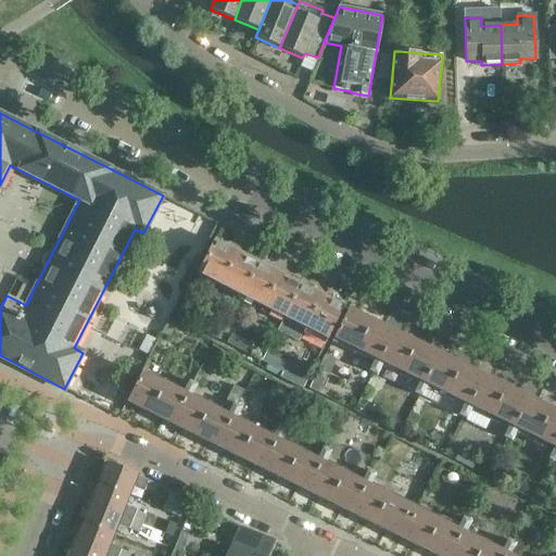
[(197,274),(198,274),(240,295),(256,263),(255,262),(257,260),(247,254),(245,256),(214,240),(197,274)]
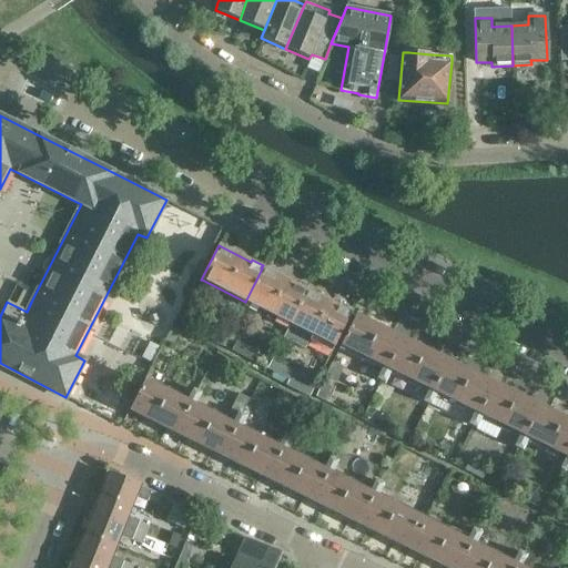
[(262,269),(245,302),(290,324),(307,291),(305,290),(306,287),(296,282),(295,284),(262,269)]
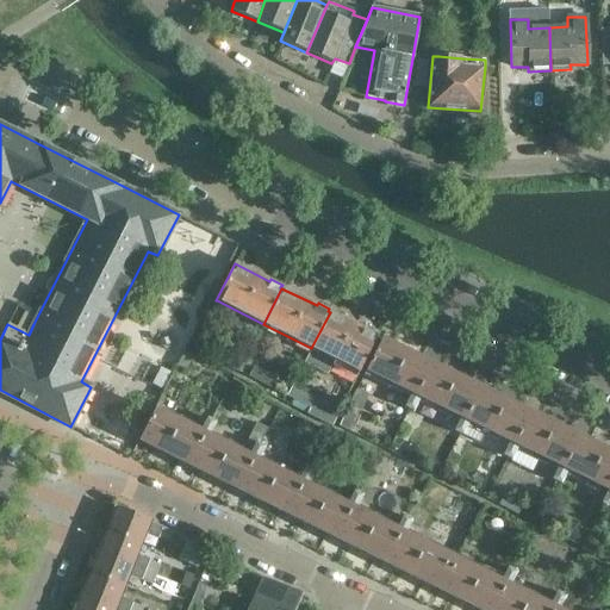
[(311,348),(304,363),(328,375),(335,360),(359,373),(377,336),(374,335),(375,332),(365,327),(363,329),(330,312),(311,348)]
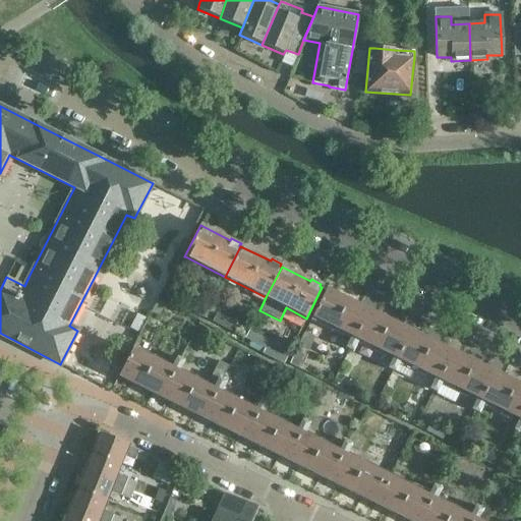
[(368,310),(326,289),(310,321),(311,321),(313,316),(351,335),(345,347),(349,349),(368,310)]
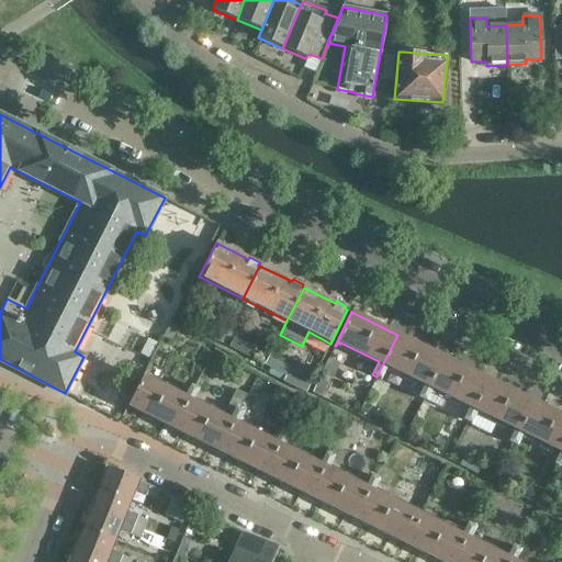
[(211,325),(203,322),(198,332),(205,335),(211,325)]
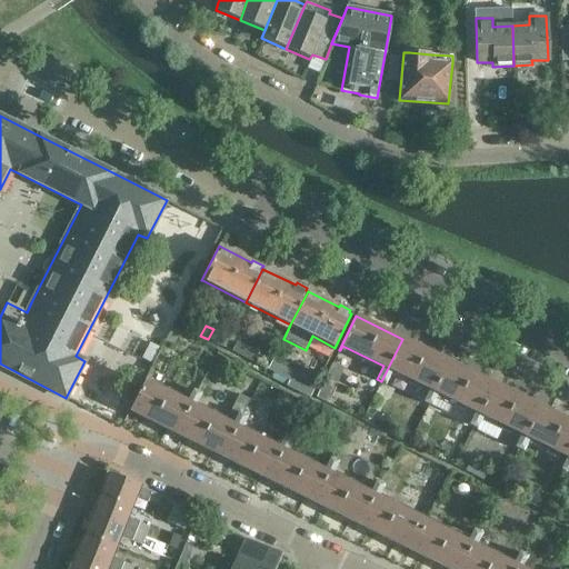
[(180,332),(172,328),(166,340),(173,346),(180,332)]
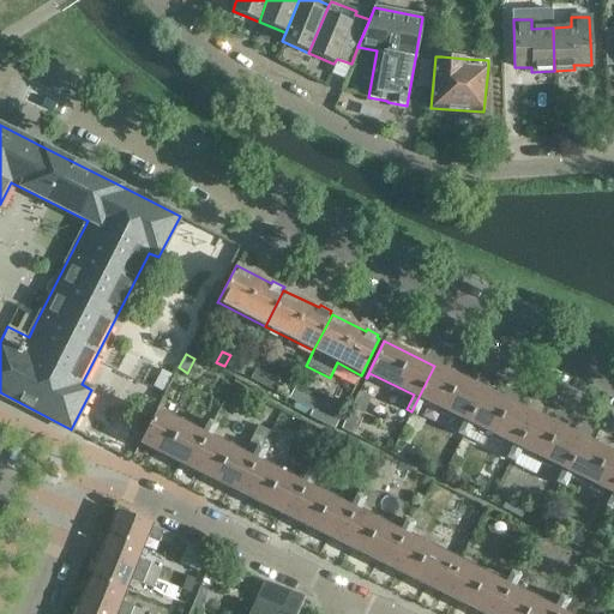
[(239,360),(230,355),(224,366),(233,371),(239,360)]
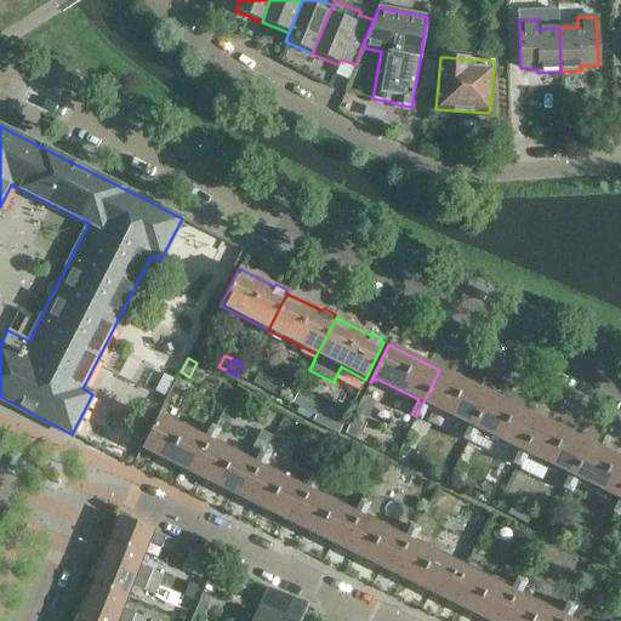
[(241,364),(235,375),(244,380),(250,369),(241,364)]
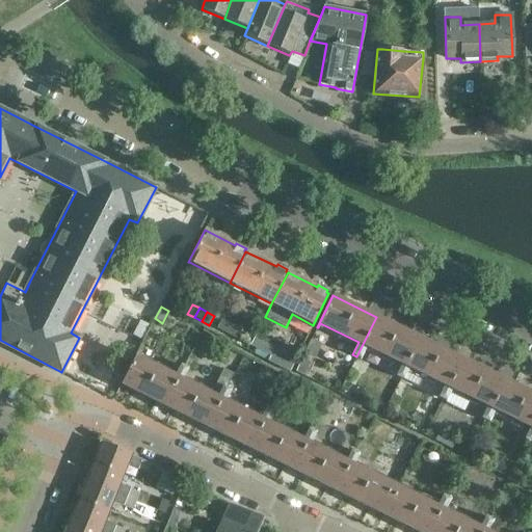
[(419,338),(376,317),(356,356),(361,357),(366,346),(401,364),(395,375),(399,377),(401,372),(419,338)]
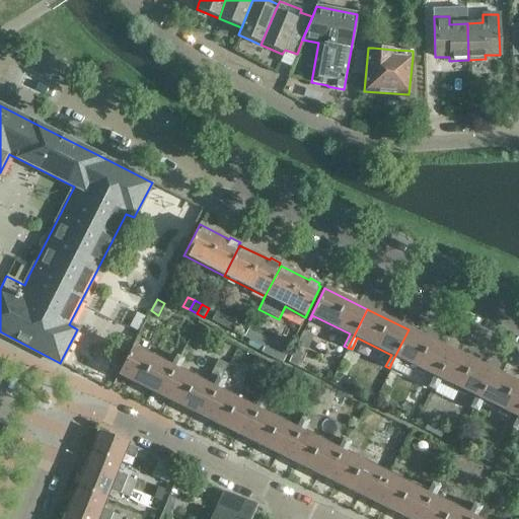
[(223,315),(216,312),(212,321),(219,324),(223,315)]
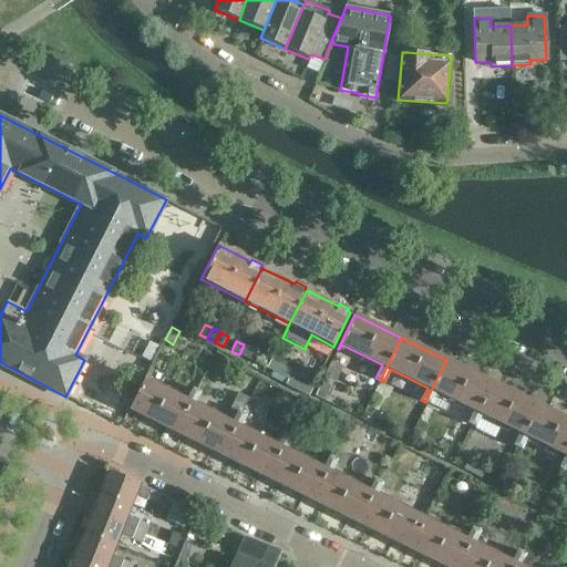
[(253,349),(244,344),(239,354),(247,359),(253,349)]
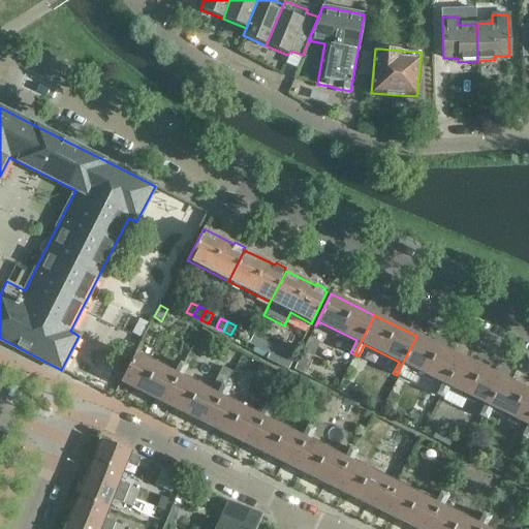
[(132,336),(142,340),(148,329),(138,323),(132,336)]
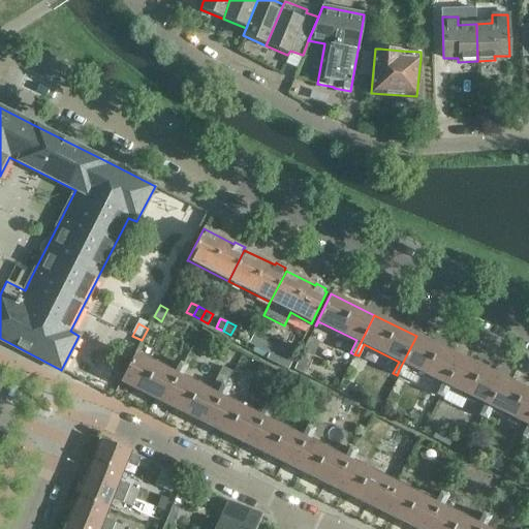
[(230,335),(238,339),(243,330),(236,325),(230,335)]
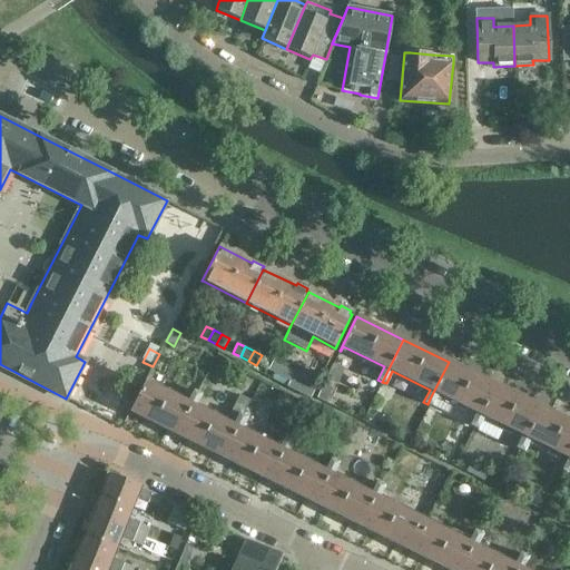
[(430,399),(428,404),(432,406),(438,394),(475,412),(469,425),(473,428),(494,384),(449,362),(430,399)]
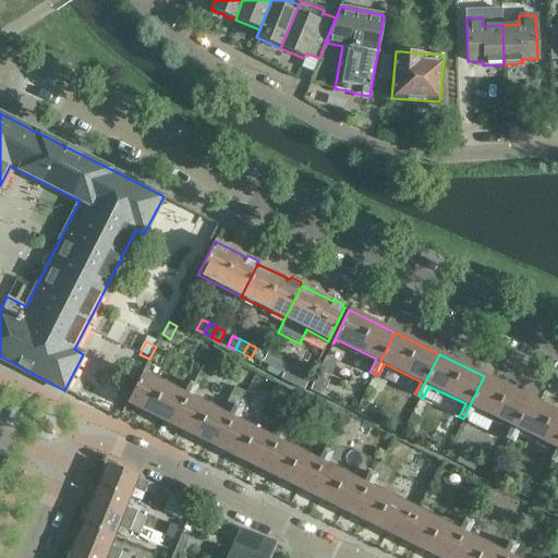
[(289,364),(276,356),(270,366),(283,374),(289,364)]
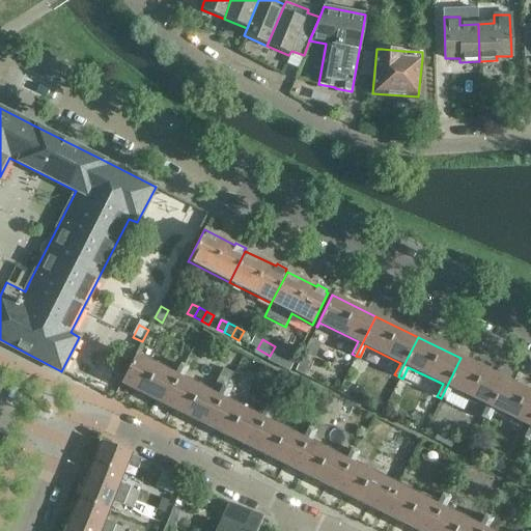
[(305,350),(306,351),(314,355),(319,344),(310,339),(305,350)]
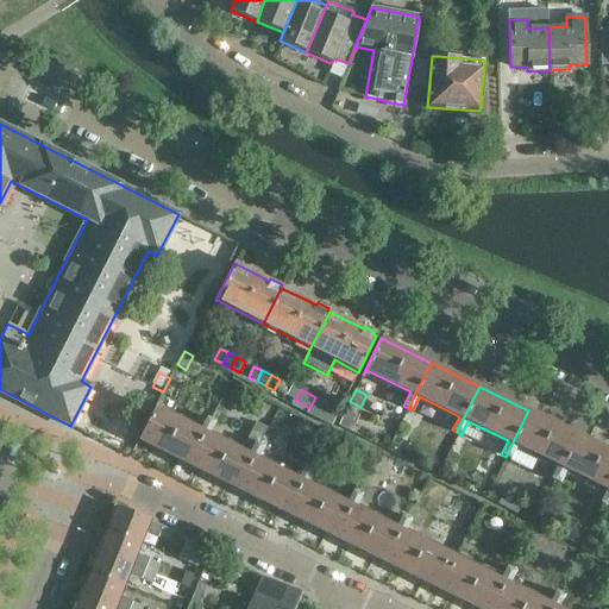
[(308,410),(319,416),(326,402),(315,397),(309,408),(308,410)]
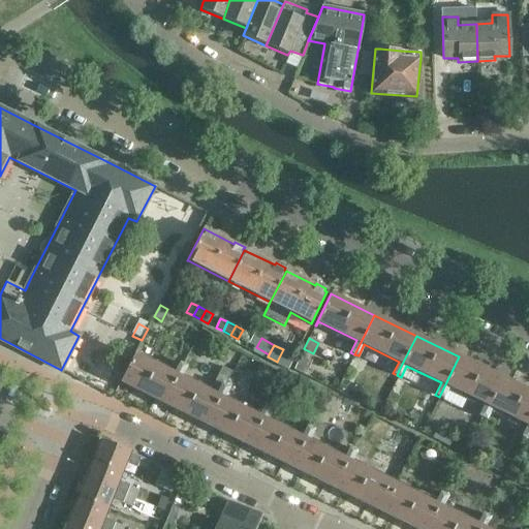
[(277,362),(289,368),(294,355),(283,349),(277,362)]
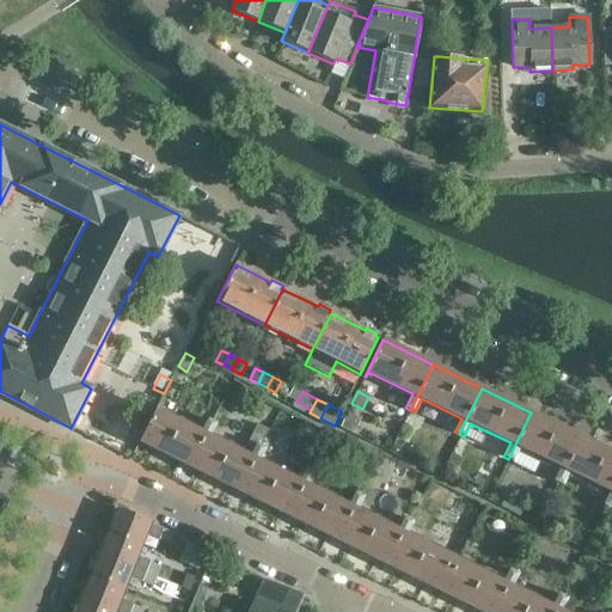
[(200,433),(172,418),(155,410),(140,441),(189,466),(212,421),(207,418),(200,433)]
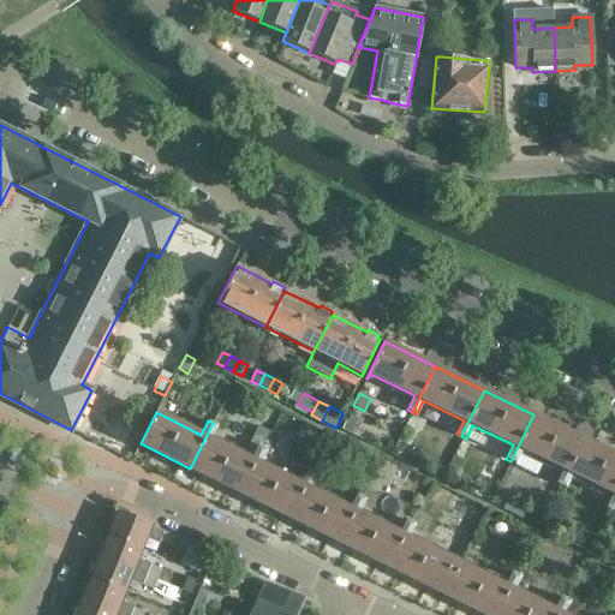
[(421,419),(411,413),(406,423),(416,428),(421,419)]
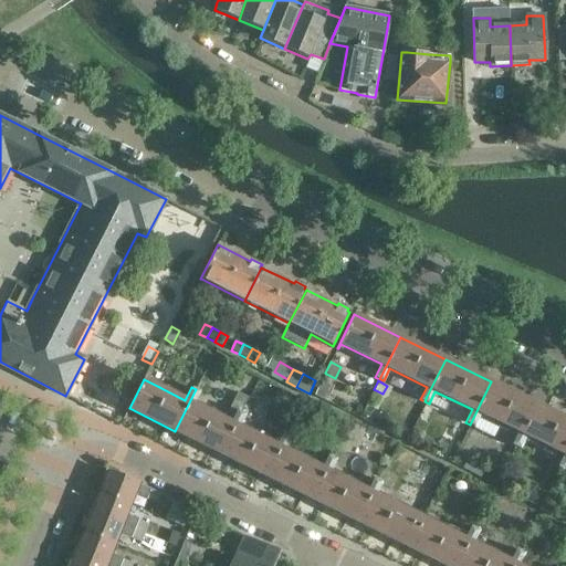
[(515,447),(537,405),(491,381),(470,425),(474,426),(480,413),(517,431),(511,444),(515,447)]
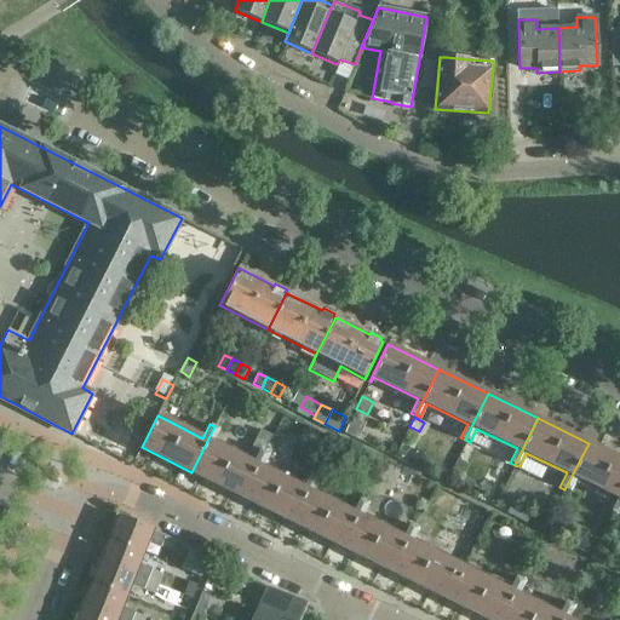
[(354,440),(361,424),(351,419),(344,435),(354,440)]
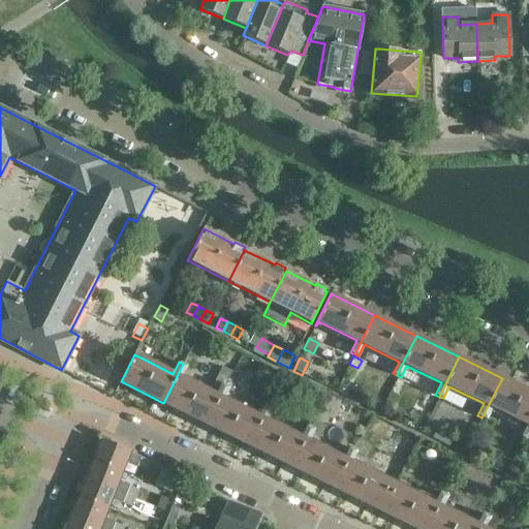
[(183,364),(163,403),(206,425),(225,385),(221,383),(215,395),(180,377),(186,366),(183,364)]
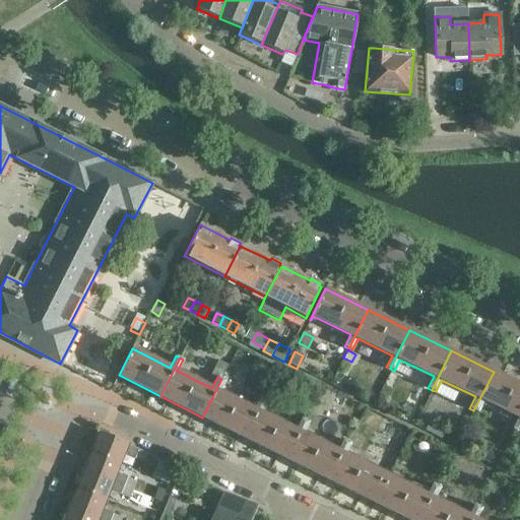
[(519,384),(494,372),(473,410),(477,412),(483,400),(518,417),(512,430),(516,431),(519,421),(519,384)]
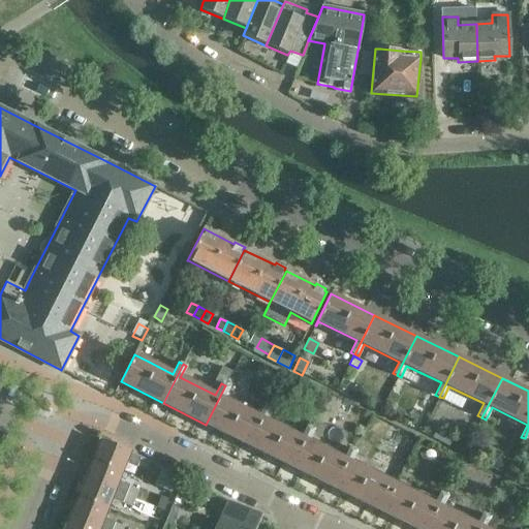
[(258,415),(231,403),(223,399),(228,386),(225,385),(206,425),(248,445),(268,406),(263,404),(258,415)]
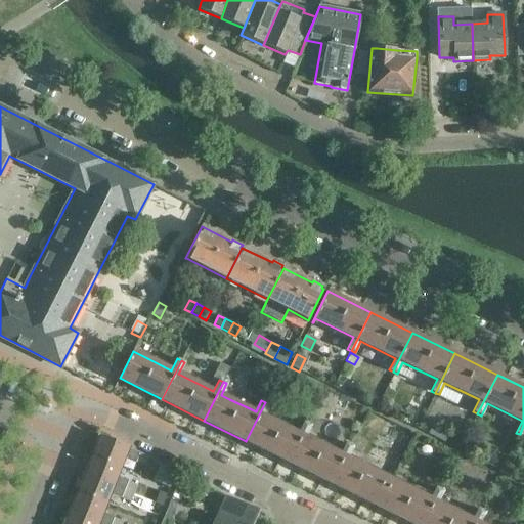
[(246,441),(273,455),(288,462),(307,423),(303,421),(298,433),(263,416),(269,404),(265,402),(246,441)]
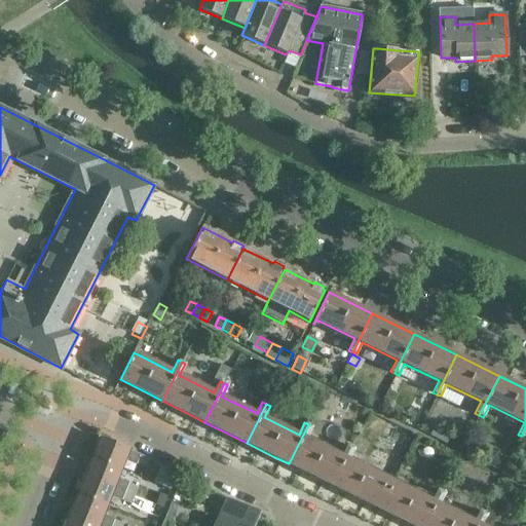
[(308,424),(289,463),(331,485),(350,446),(347,444),(341,455),(306,438),(312,426),(308,424)]
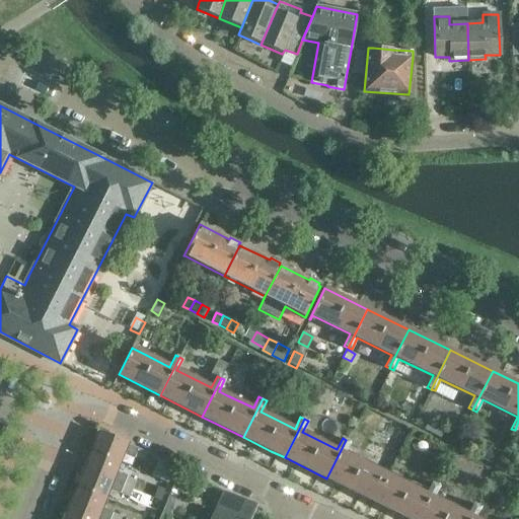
[(426,423),(422,429),(438,437),(441,431),(426,423)]
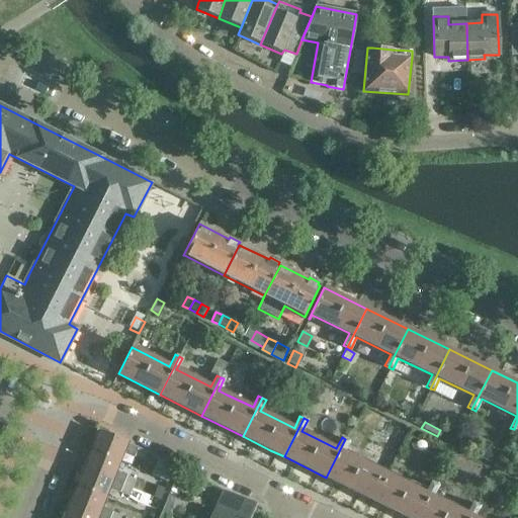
[(127,442),(99,431),(92,449),(120,461),(123,452),(145,460),(148,452),(127,442)]
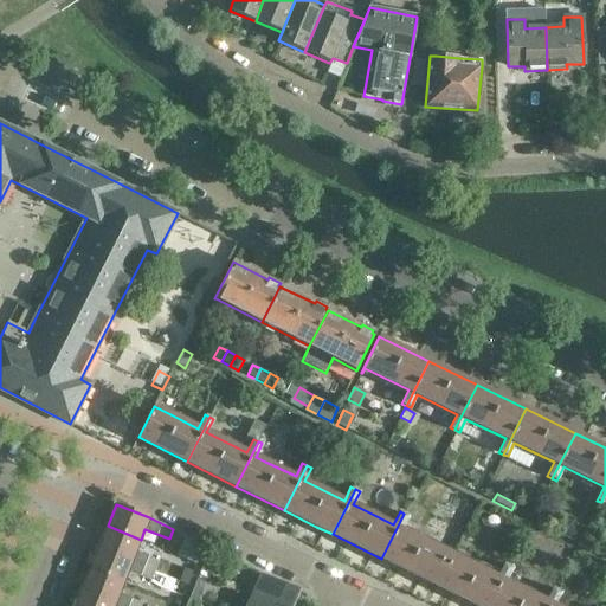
[(381,559),(430,582),(446,550),(401,529),(408,516),(404,514),(381,559)]
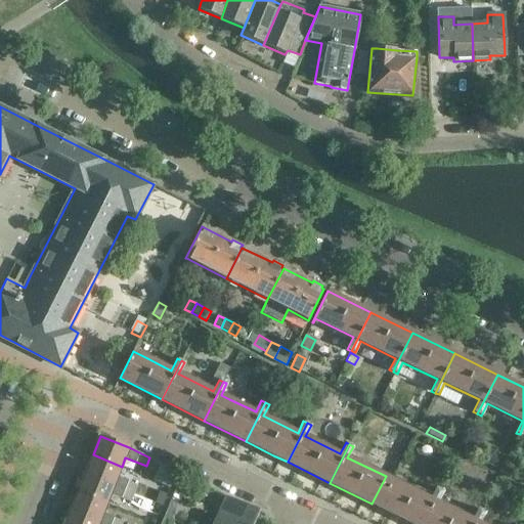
[(122,467),(93,454),(86,473),(125,489),(135,493),(138,486),(128,481),(118,476),(122,467)]
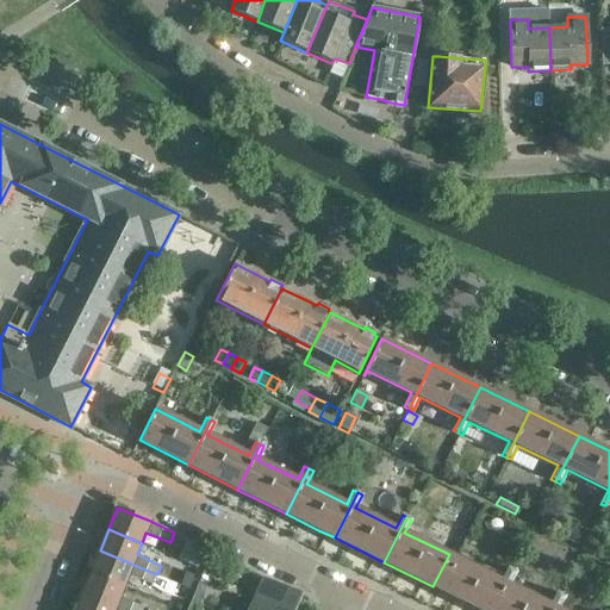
[(198,566),(205,549),(197,545),(187,540),(179,559),(198,567),(198,566)]
